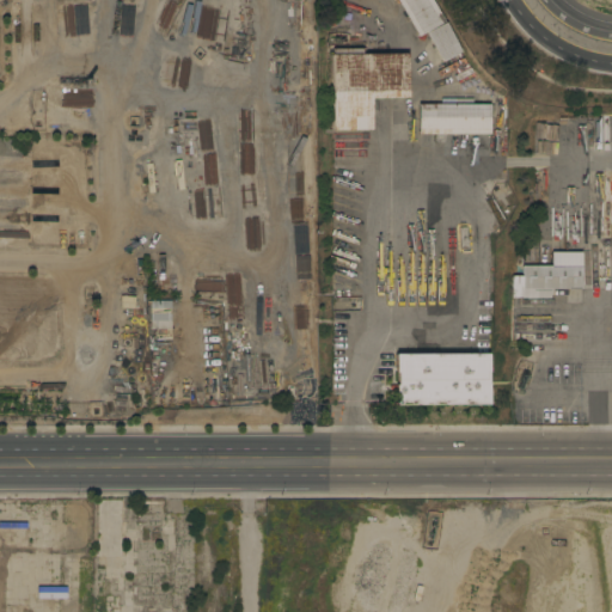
[(396,0),(430,0),(444,22),(417,37),(396,0)]
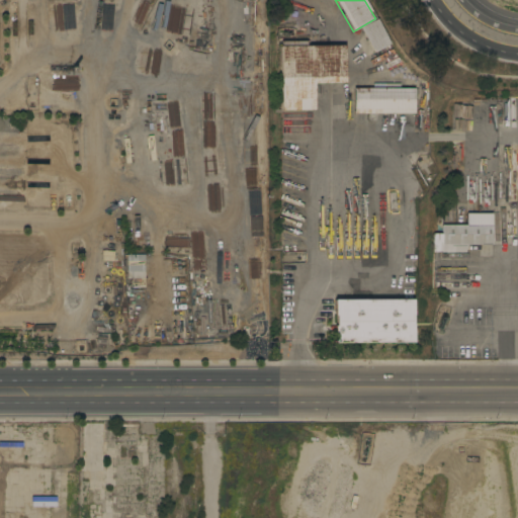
[(360,28),(375,19),(390,44),(374,53),(360,28)]
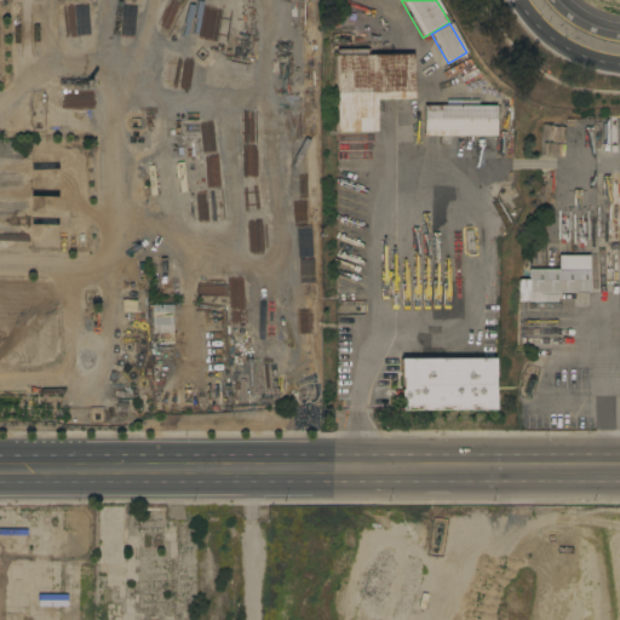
[(337,56),(339,56),(339,50),(367,50),(367,56),(413,55),(413,99),(375,99),(375,132),(338,132),(337,56)]
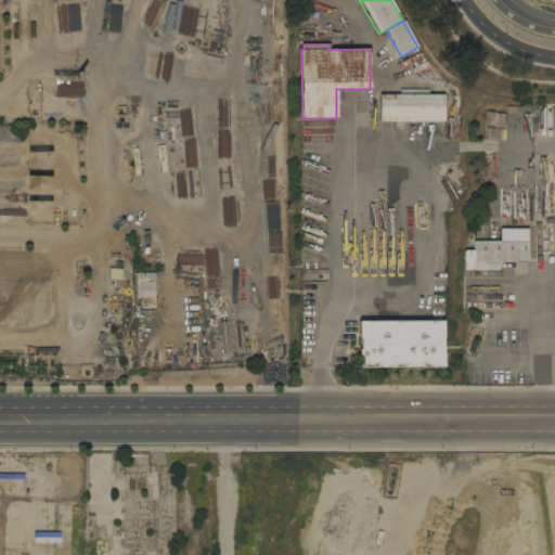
[(412,94),(412,89),(428,89),(428,94),(443,94),(443,95),(448,95),(448,101),(443,101),(443,121),(403,121),(403,129),(396,129),(396,121),(379,121),(379,94),(412,94)]
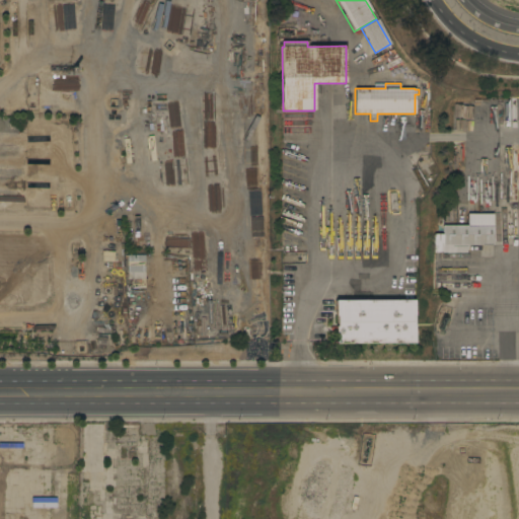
[(494,245),(492,245),(492,246),(483,246),(483,245),(468,245),(468,252),(467,252),(467,253),(435,253),(435,234),(444,234),(444,226),(468,226),(468,214),(493,214),(494,245)]
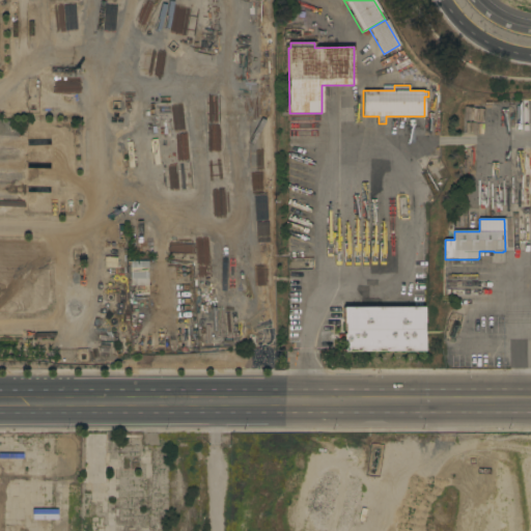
[(148,261),(130,261),(130,285),(147,286),(148,261)]
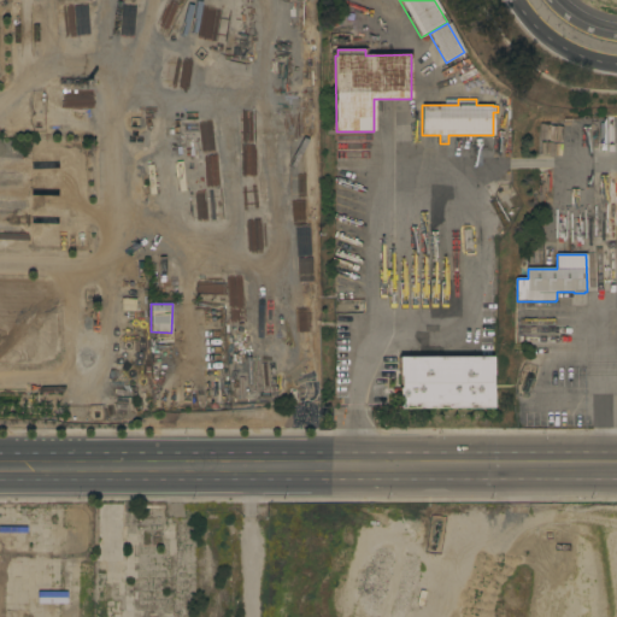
[(491,357),(492,375),(491,375),(491,387),(492,387),(492,409),(399,409),(399,394),(395,394),(393,393),(392,392),(393,391),(394,389),(401,389),(400,376),(399,376),(398,358),(491,357)]
